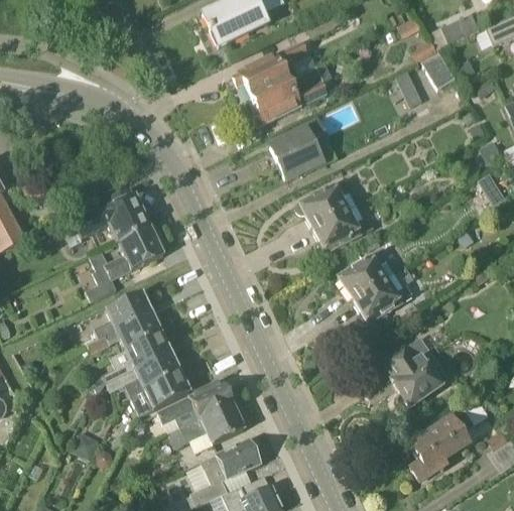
[(219,44),(219,45),(220,46),(267,23),(256,0),(228,0),(229,1),(204,13),(212,31),(215,30),(221,43),(219,44)]
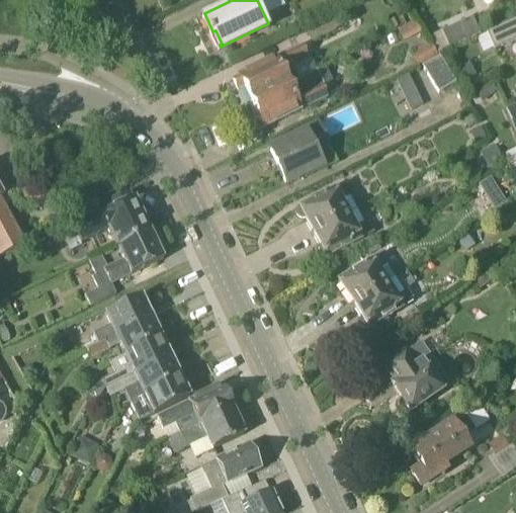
[(482,30),(479,22),(476,14),(433,32),(440,49),(482,30)]
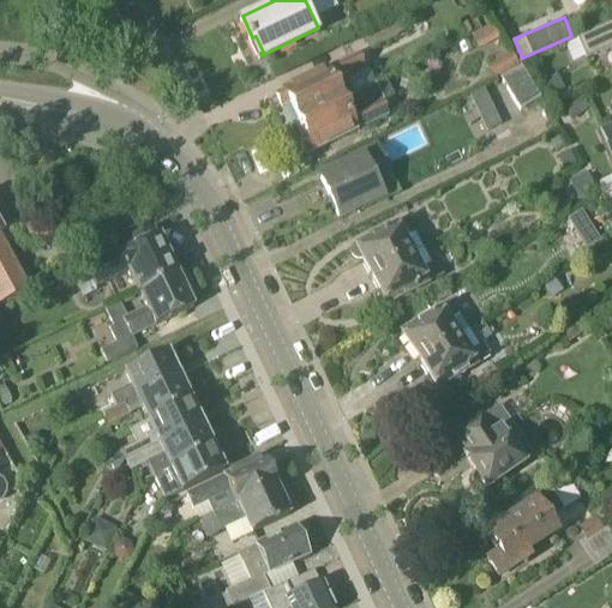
[(611,18),(580,34),(589,53),(611,43),(611,18)]
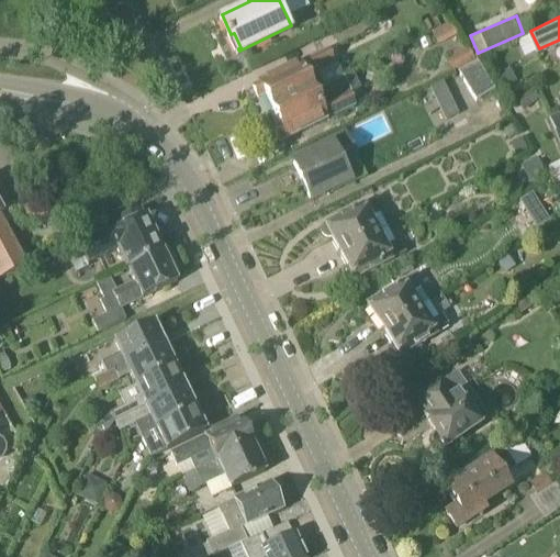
[(447,56),(454,68),(478,55),(469,40),(449,49),(450,53),(447,56)]
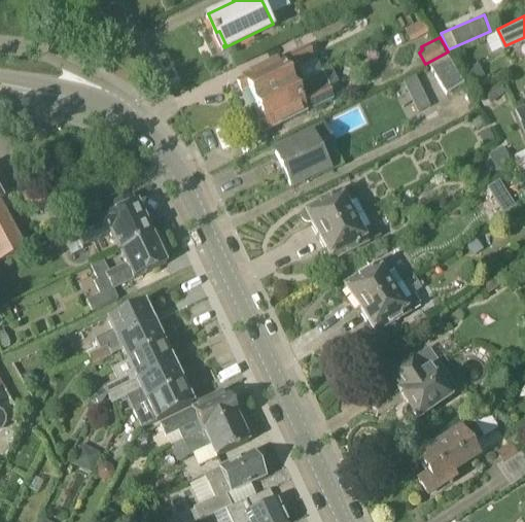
[(256,100),(305,75),(299,62),(315,55),(309,43),(239,77),(244,88),(250,89),(256,100)]
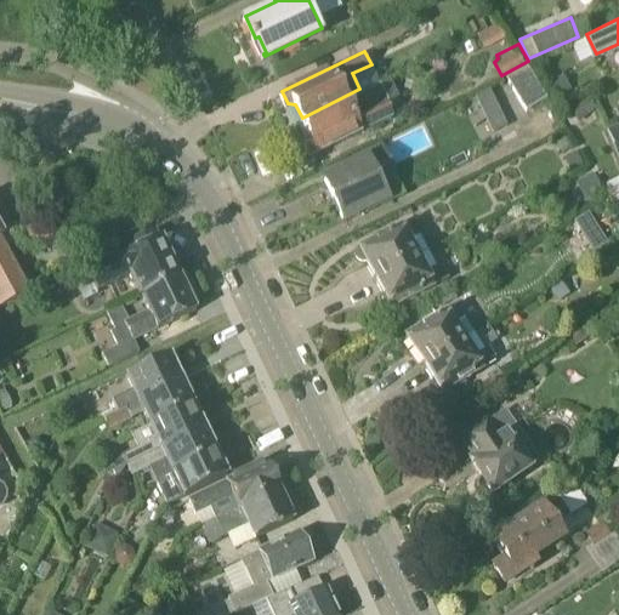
[(531,63),(510,74),(529,106),(549,95),(531,63)]
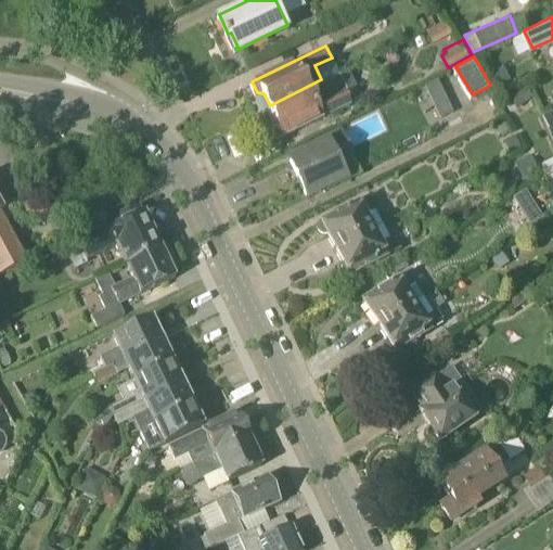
[(494,68),(502,82),(510,77),(503,64),(494,68)]
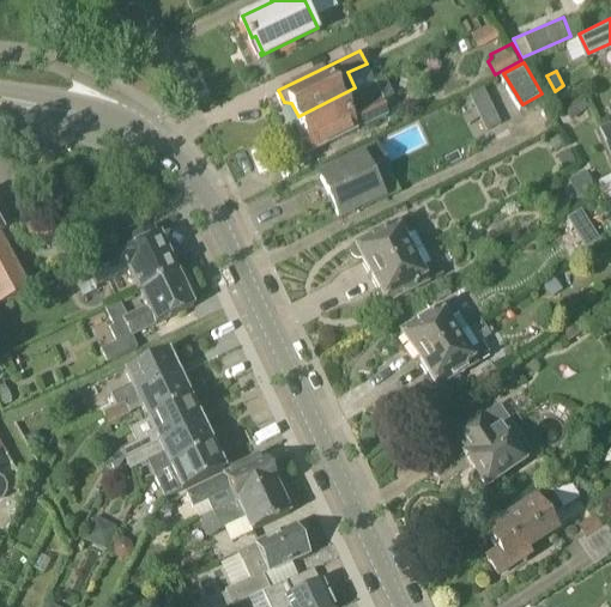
[(387,73),(356,89),(355,87),(298,116),(309,134),(301,138),(307,150),(388,110),(383,98),(397,92),(387,73)]
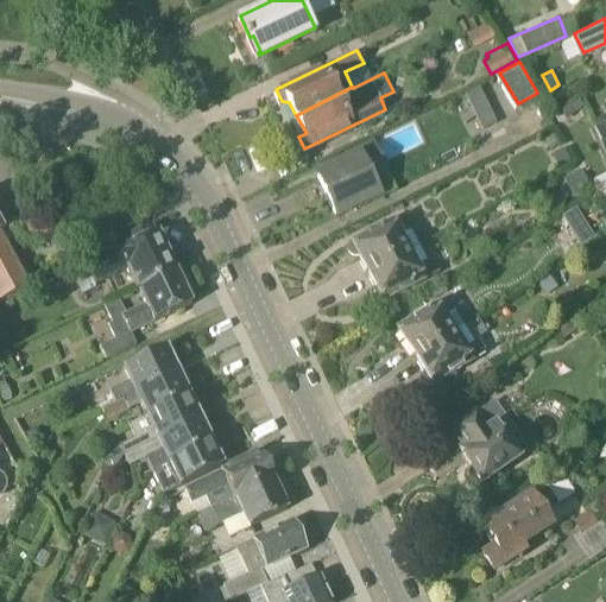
[(481,83),(467,90),(477,109),(490,103),(481,83)]
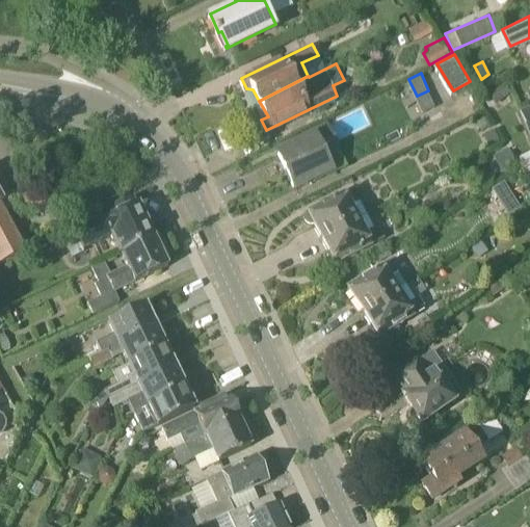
[(496,126),(484,132),(489,142),(501,137),(496,126)]
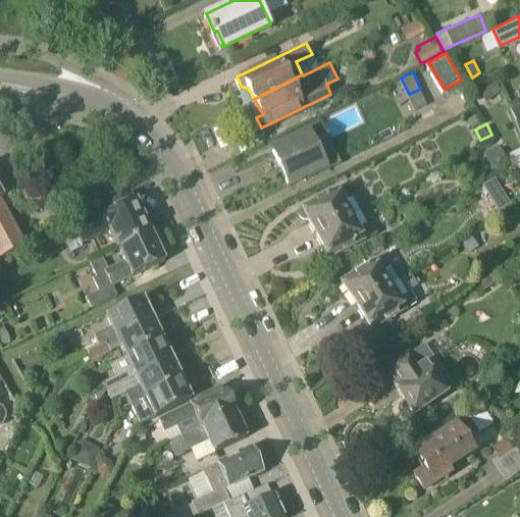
[(290,181),(326,162),(318,146),(332,140),(324,124),(274,149),(290,181)]
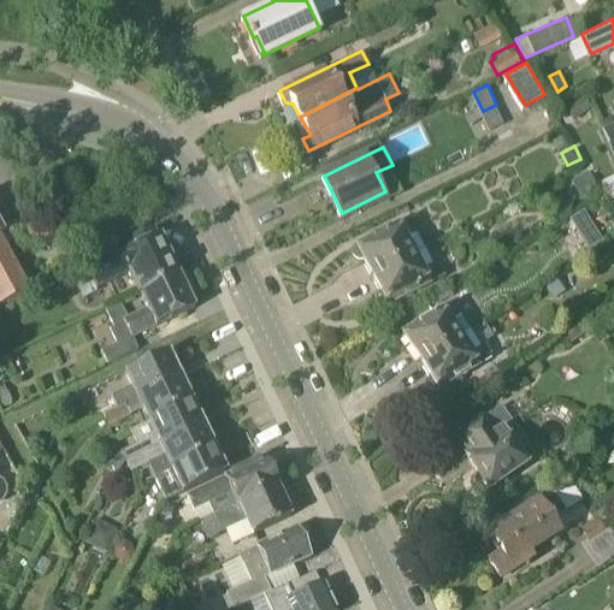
[(591,167),(573,177),(584,195),(601,185),(591,167)]
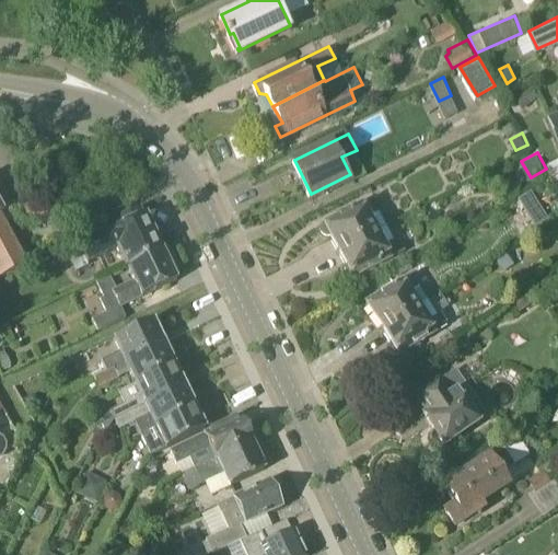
[(333,233),(340,247),(387,222),(380,209),(384,207),(376,194),(326,221),(324,222),(323,224),(323,228),(323,230),(325,232),(327,233),(329,233),(333,233)]
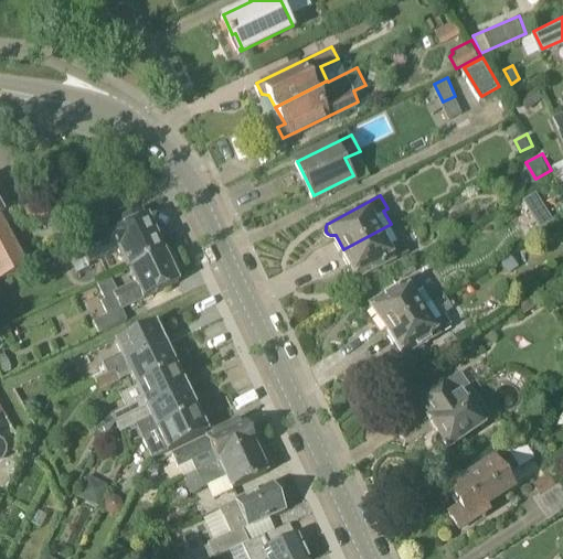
[(128,265),(165,247),(149,214),(146,215),(142,206),(118,218),(123,226),(82,245),(71,250),(78,269),(91,262),(89,261),(119,247),(128,265)]
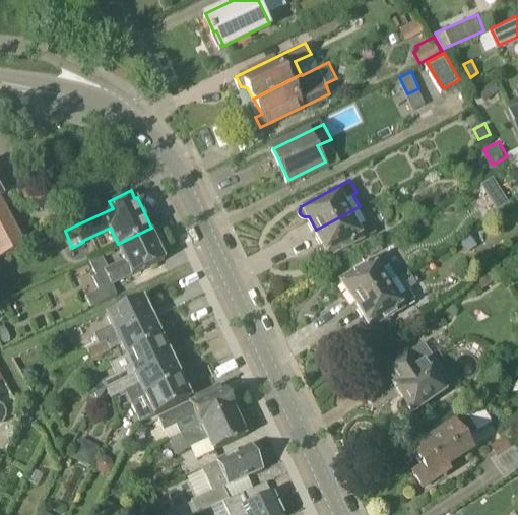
[(0,255),(25,242),(1,196),(0,195),(0,255)]
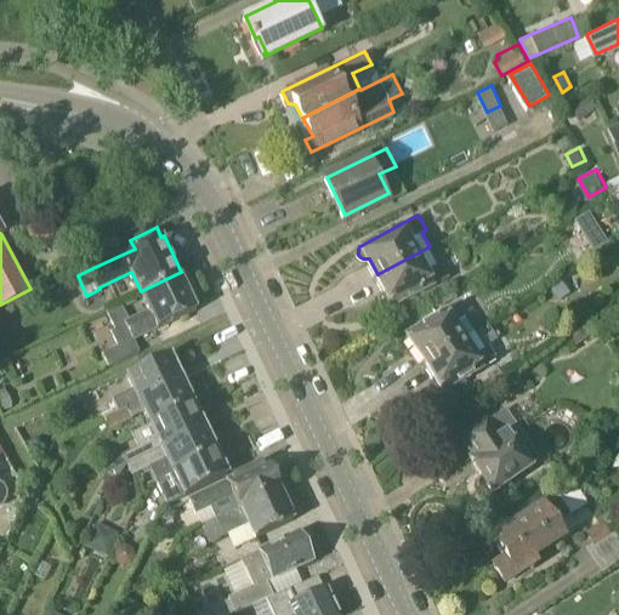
[(430,246),(378,274),(387,292),(384,295),(390,305),(392,303),(393,305),(450,275),(442,260),(438,262),(430,246)]
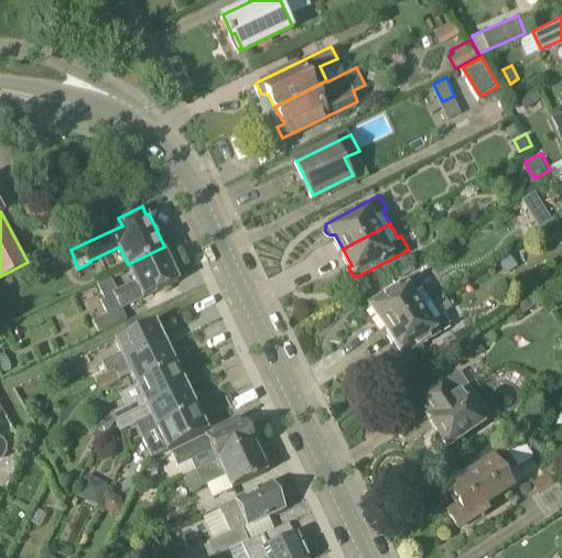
[(136,279),(119,286),(127,303),(144,294),(144,295),(180,279),(164,247),(128,264),(128,265),(129,266),(130,266),(136,279)]
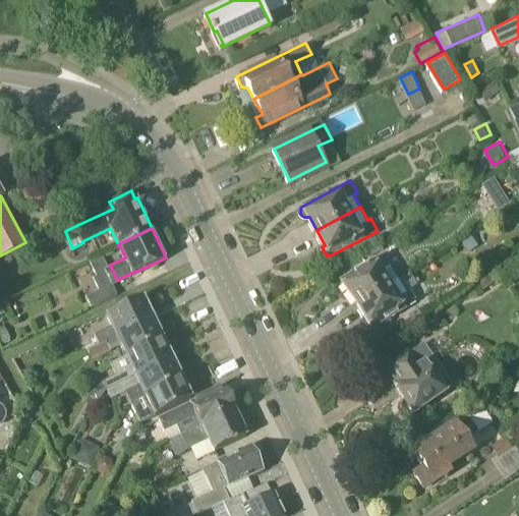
[(357,303),(400,277),(392,265),(396,263),(388,250),(342,279),(357,303)]
